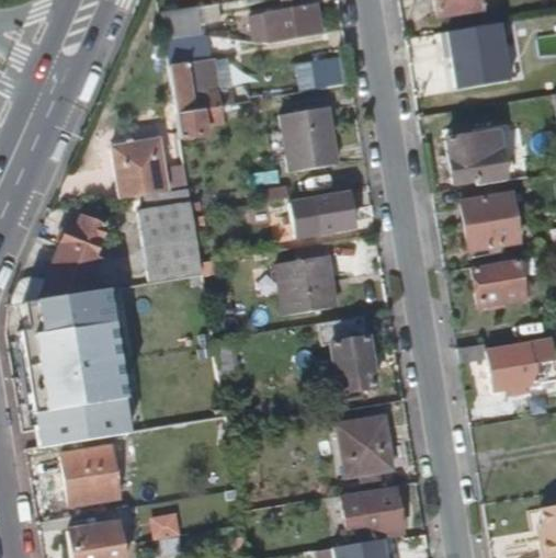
[(437,0),(439,15),(483,8),(480,0),(437,0)]
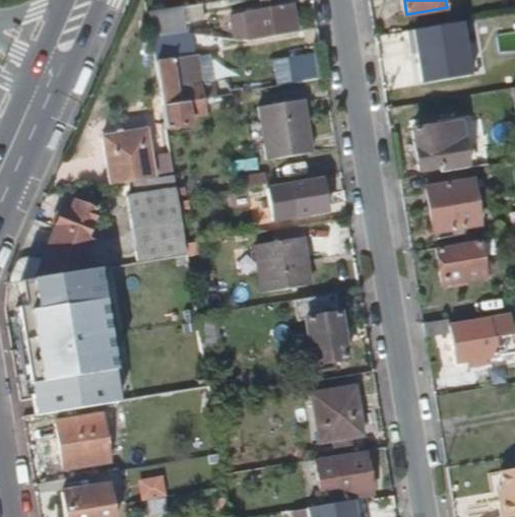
[(261,7),(248,9),(251,37),(299,29),(295,2),(280,4),(261,7)]
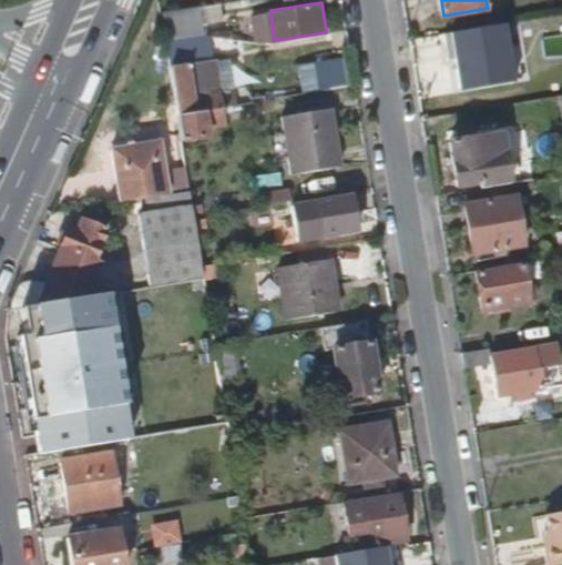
[(224,22),(221,3),(203,7),(205,26),(224,22)]
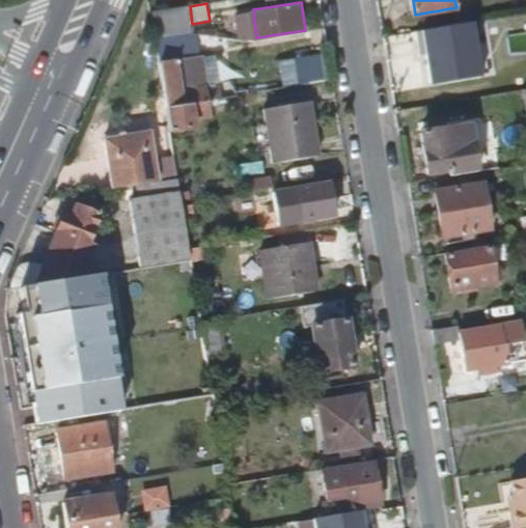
[(192,24),(190,6),(153,12),(161,61),(168,105),(209,98),(206,83),(201,54),(196,53),(196,52),(192,24)]
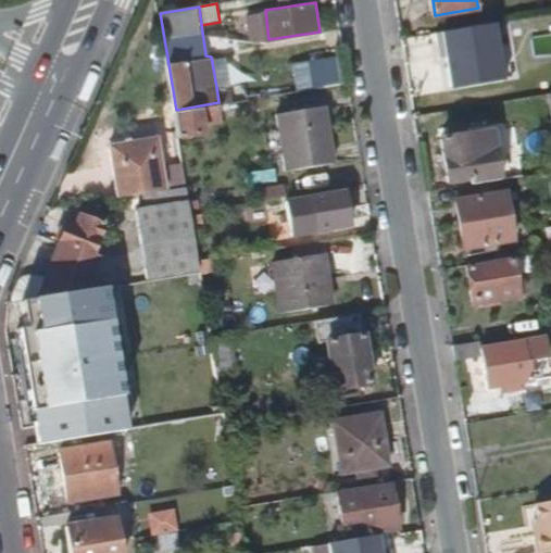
[(454,85),(518,75),(509,15),(445,26),(454,85)]
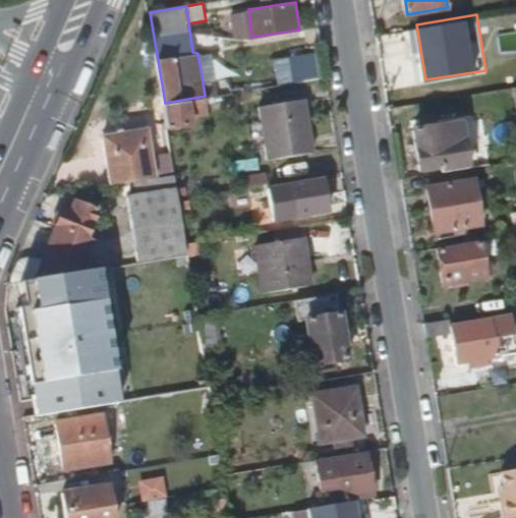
[(211,48),(192,51),(192,52),(197,53),(203,81),(205,96),(218,93),(211,48)]
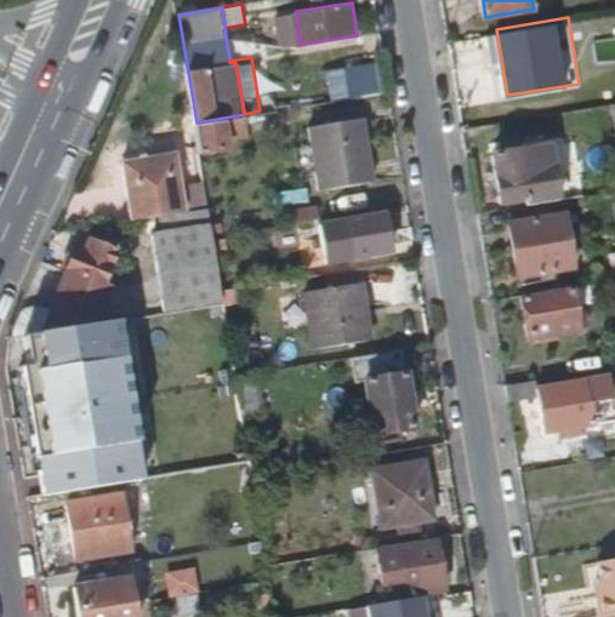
[(246,131),(244,114),(197,123),(200,152),(228,147),(226,136),(246,131)]
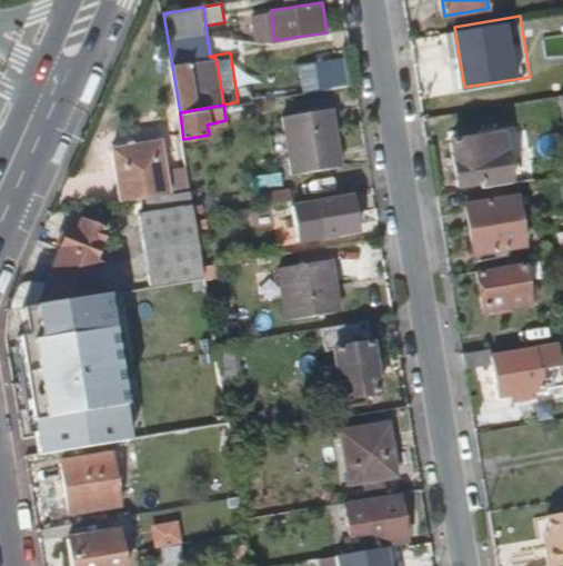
[(344,165),(334,106),(285,115),(295,172),(344,165)]
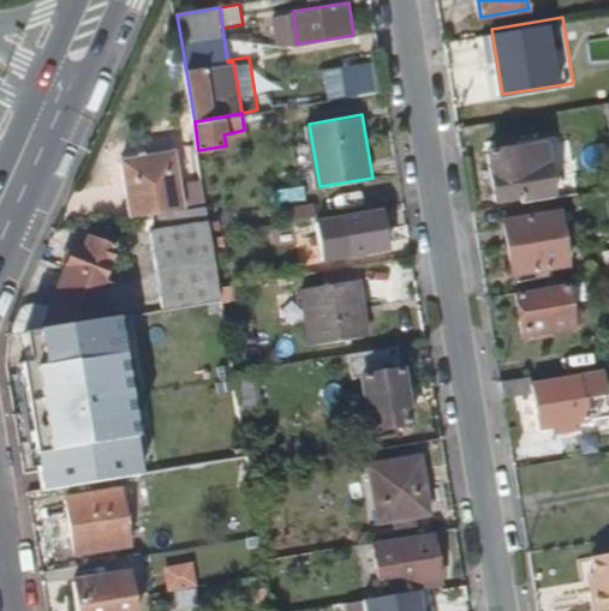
[(580,189),(579,135),(560,135),(561,189),(580,189)]
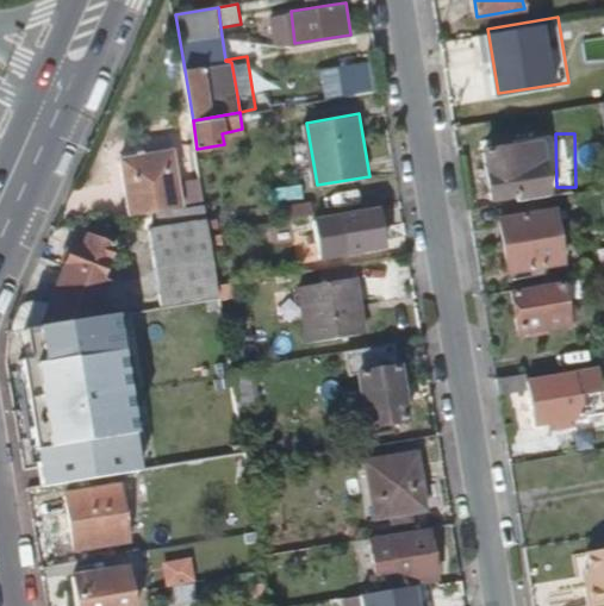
[(518,194),(518,201),(549,197),(541,143),(510,148),(509,137),(490,139),(492,151),(485,152),(492,198),(518,194)]
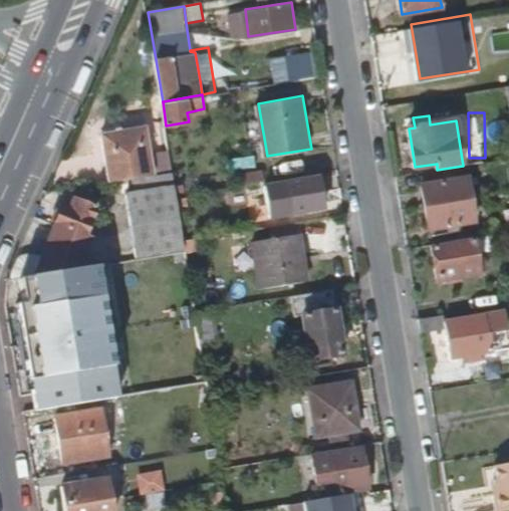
[(104,133),(111,180),(118,178),(122,178),(153,173),(146,126),(104,133)]
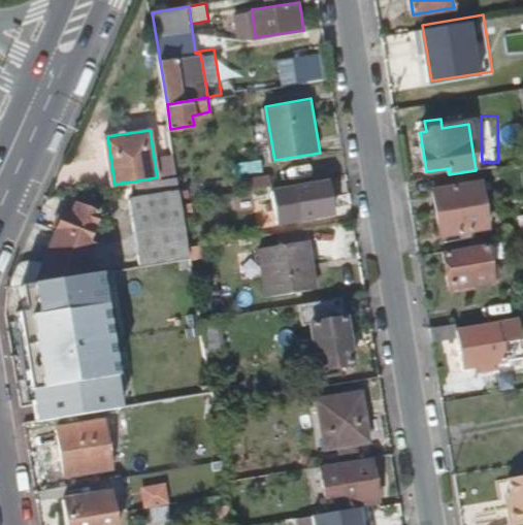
[(180,153),(163,154),(164,172),(181,171),(180,153)]
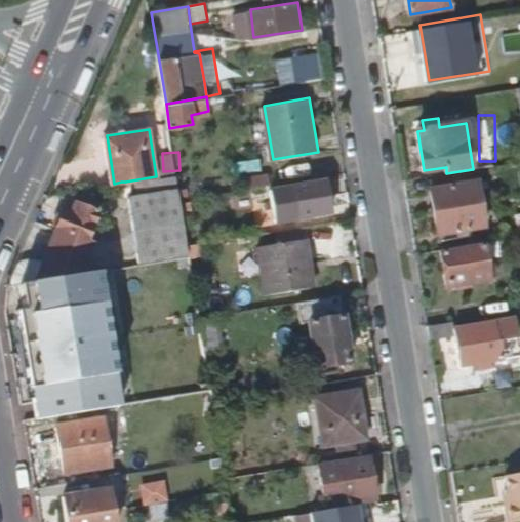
[(245,188),(270,184),(269,172),(243,176),(245,188)]
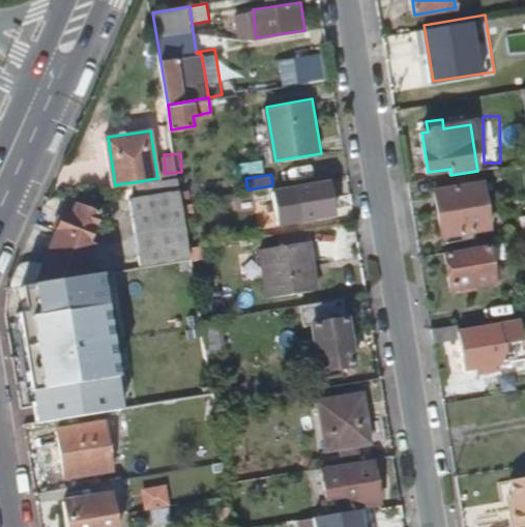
[(157,178),(126,183),(128,200),(134,199),(181,192),(179,175),(157,178)]
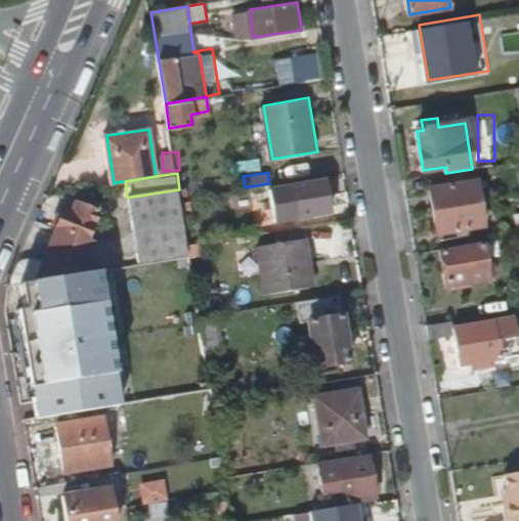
[(334,212),(329,178),(274,187),(278,219),(334,212)]
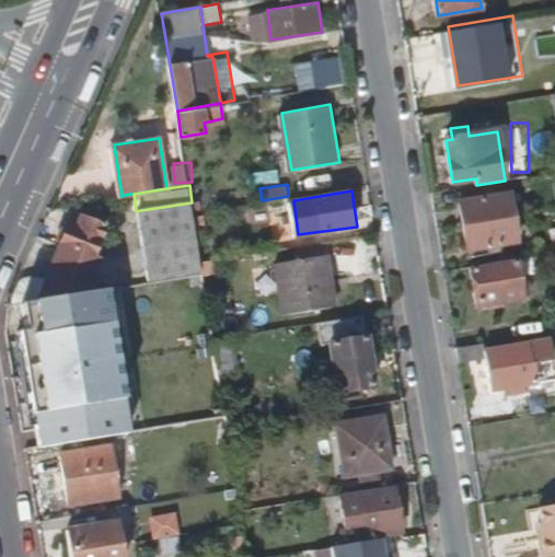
[(520,241),(511,193),(461,200),(469,248),(520,241)]
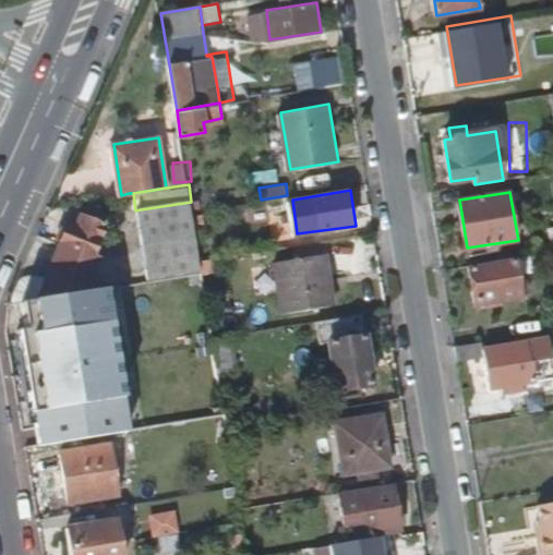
[(131,207),(129,193),(121,195),(109,196),(110,208),(115,215),(122,215),(131,207)]
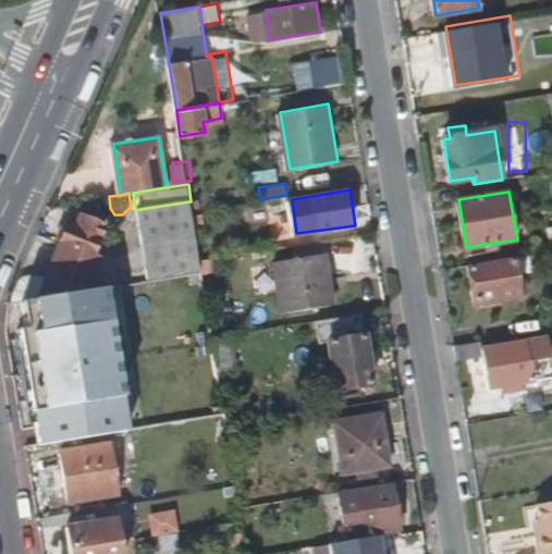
[(192,210),(191,201),(140,209),(150,279),(201,270),(201,269),(200,257),(195,228),(192,210)]
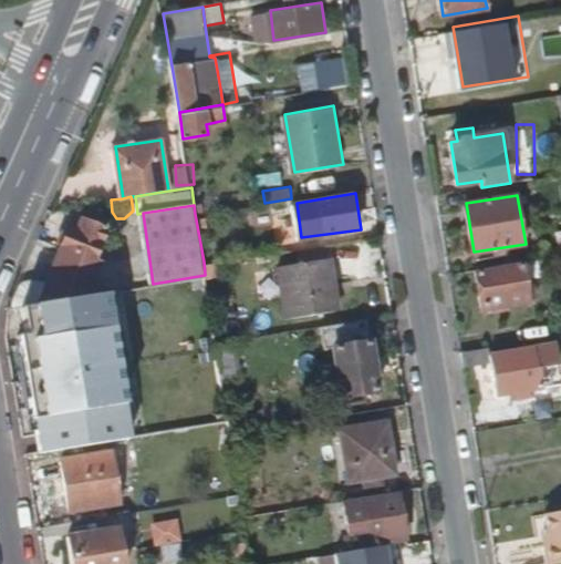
[(207,212),(195,214),(198,232),(209,229),(207,212)]
